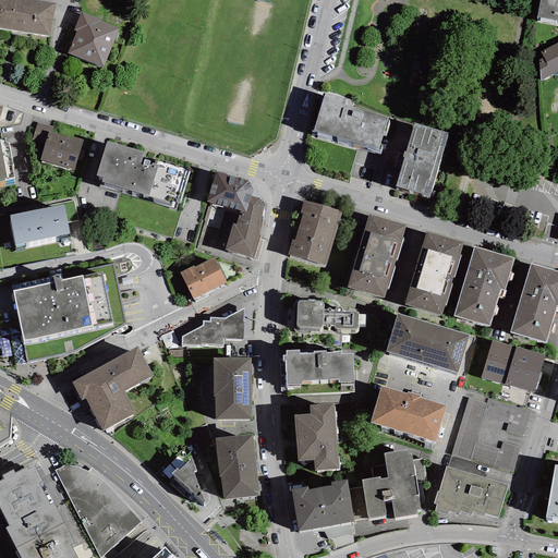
[(56,3),(36,0),(0,0),(0,27),(50,36),(56,3)]
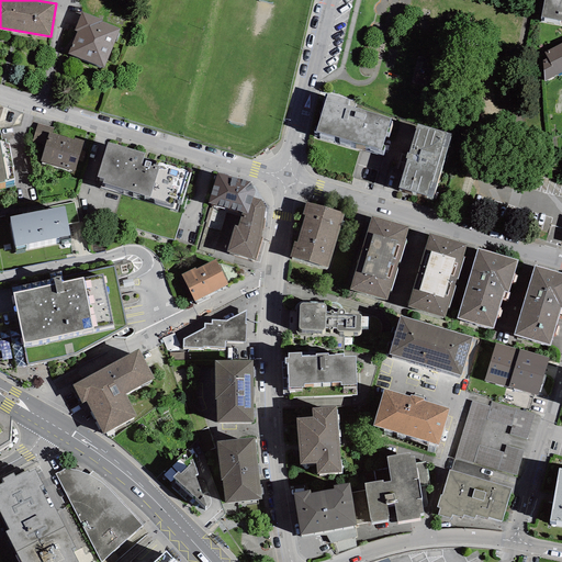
[(561,0),(543,0),(541,18),(561,21),(561,0)]
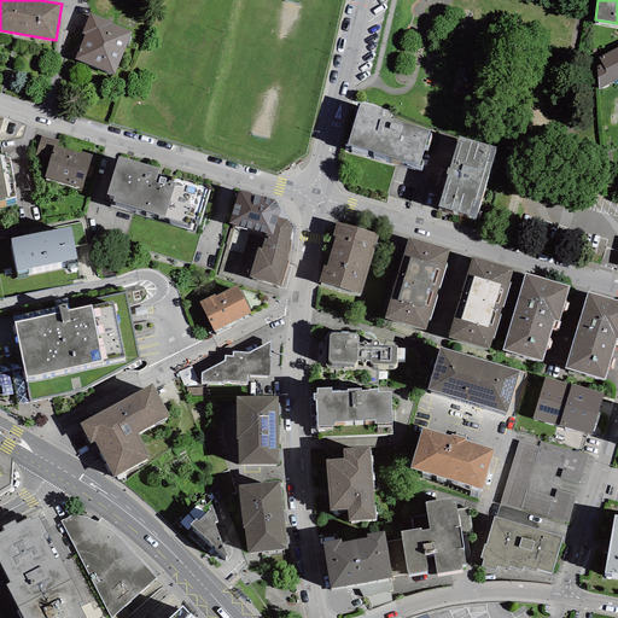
[(132,31),(112,24),(112,22),(89,13),(82,34),(85,35),(74,59),(114,75),(132,31)]
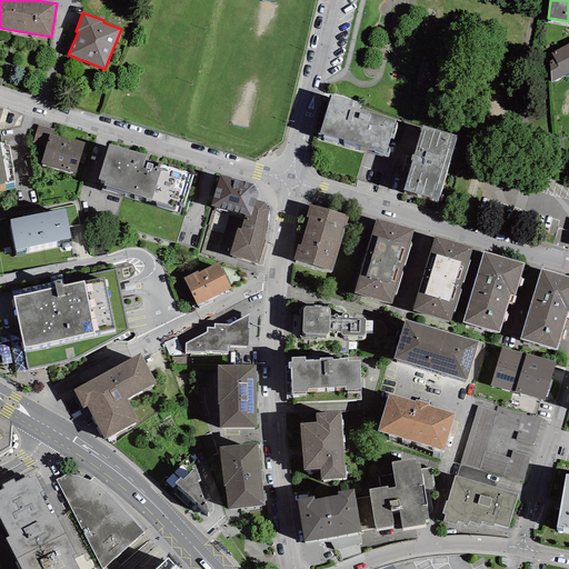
[(553,59),(549,61),(551,82),(568,73),(568,42),(550,52),(553,59)]
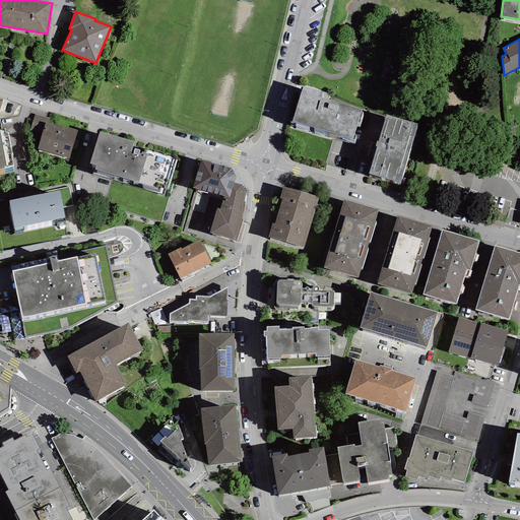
[(302,91),(293,122),(331,133),(335,133),(352,139),(362,110),(328,100),(329,94),(303,86),(302,91)]
